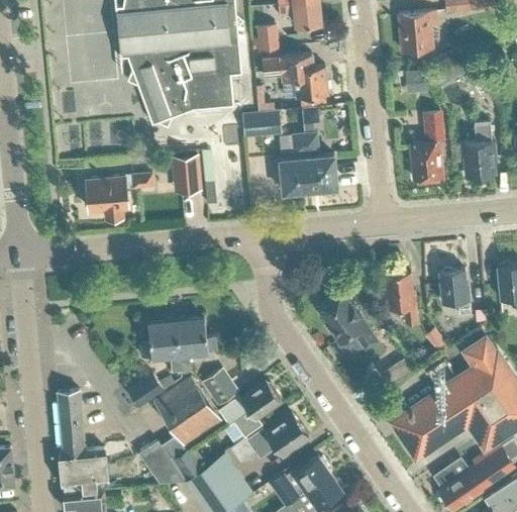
[(237,43),(238,42),(237,29),(243,21),(236,15),(234,1),(233,0),(122,0),(122,6),(114,6),(119,57),(126,57),(131,70),(126,80),(137,85),(151,125),(157,123),(167,128),(172,118),(192,110),(192,109),(232,105),(229,75),(240,74),(237,43)]
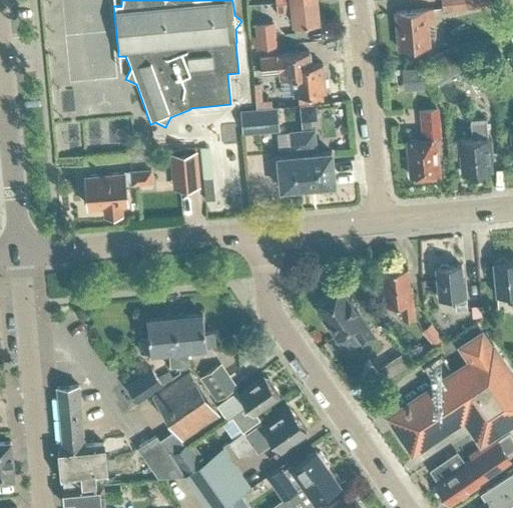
[(487,0),(440,0),(442,13),(489,8),(487,0)]
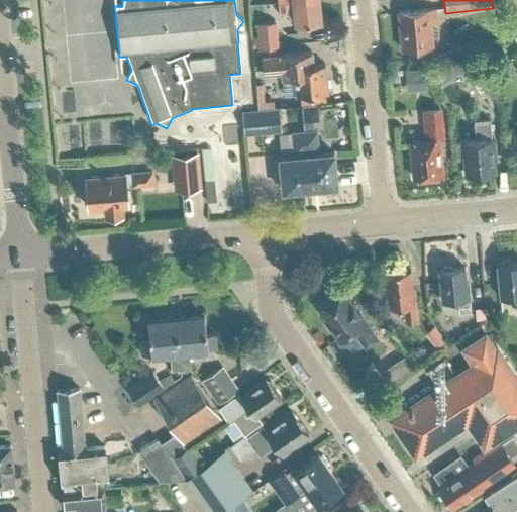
[(317,1),(278,6),(278,11),(274,11),(275,17),(294,15),(296,28),(320,25),(317,1)]
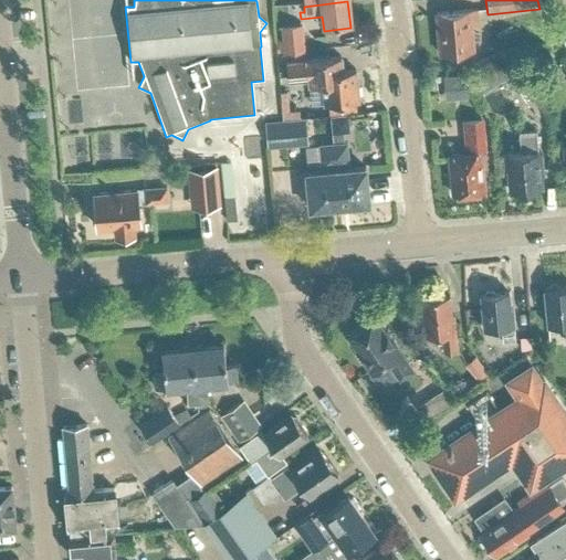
[(477,12),(470,13),(436,17),(439,57),(473,53),(471,28),(478,28),(477,12)]
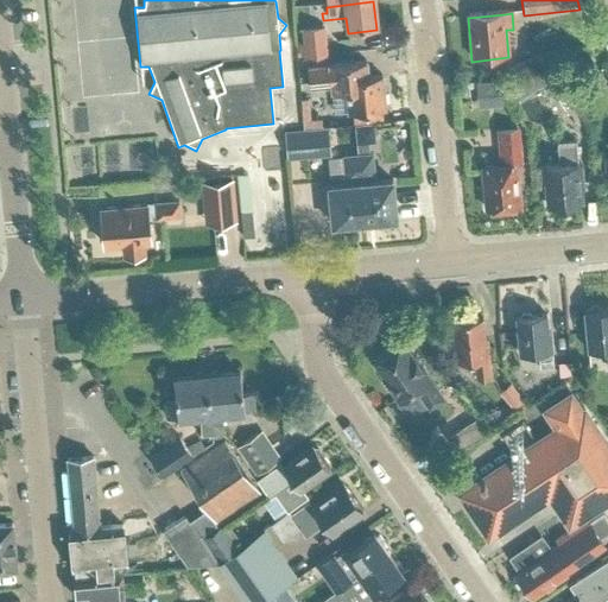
[(305,59),(327,57),(324,31),(303,33),(305,59)]
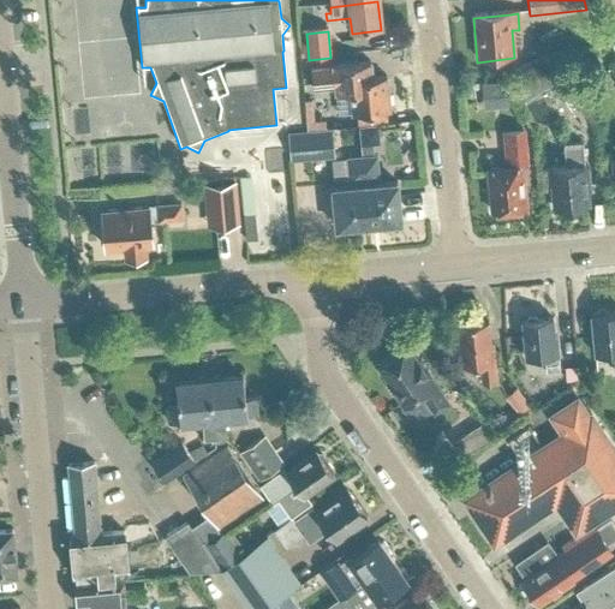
[(598,63),(571,81),(568,81),(584,103),(613,84),(598,63)]
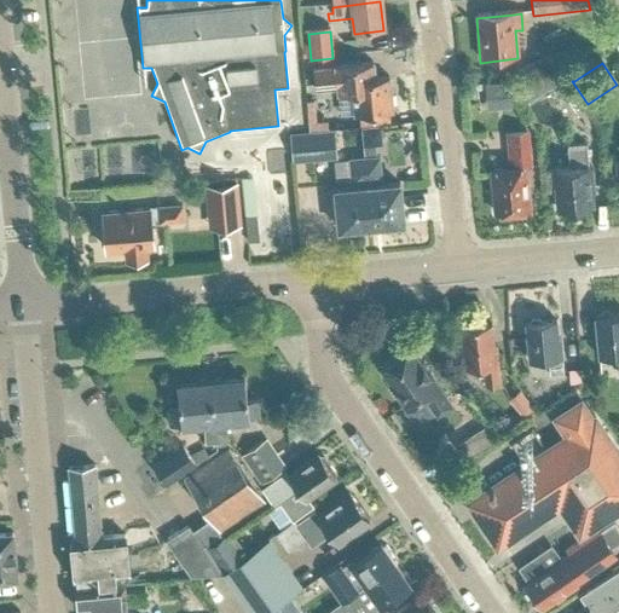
[(388,80),(375,81),(374,65),(333,68),(334,70),(312,71),(313,94),(335,93),(336,98),(352,97),(354,119),(392,115),(388,80)]
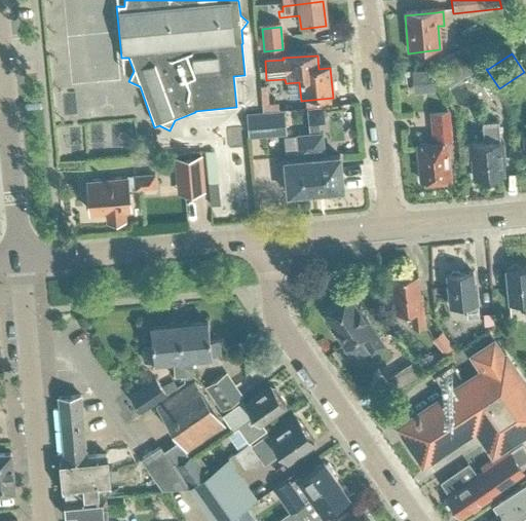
[(482,72),(474,59),(441,79),(449,91),(482,72)]
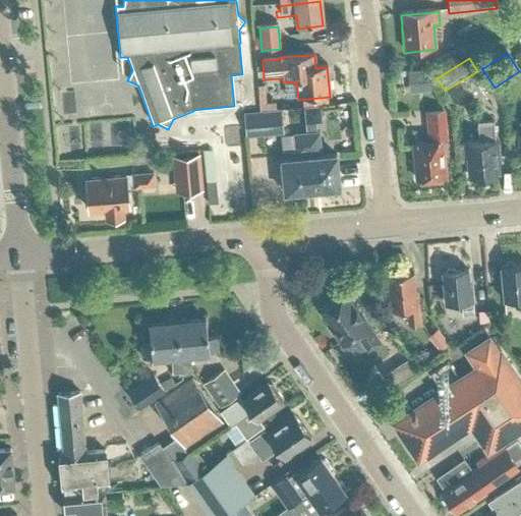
[(430,95),(427,72),(407,74),(409,97),(430,95)]
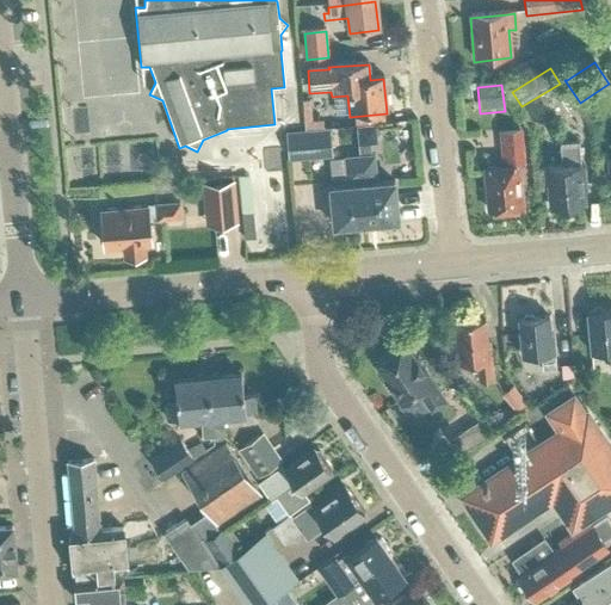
[(374,158),(371,158),(370,148),(377,147),(376,128),(356,129),(359,159),(365,226),(380,224),(380,227),(394,226),(394,223),(397,222),(394,184),(370,186),(369,180),(376,180),(374,158)]
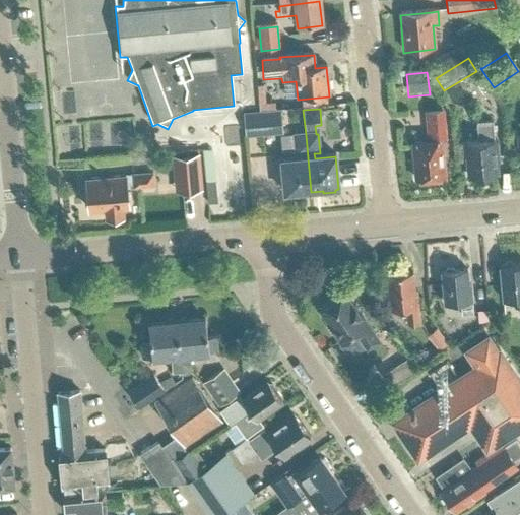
[(246,139),(260,138),(282,136),(279,112),(244,116),(246,139)]
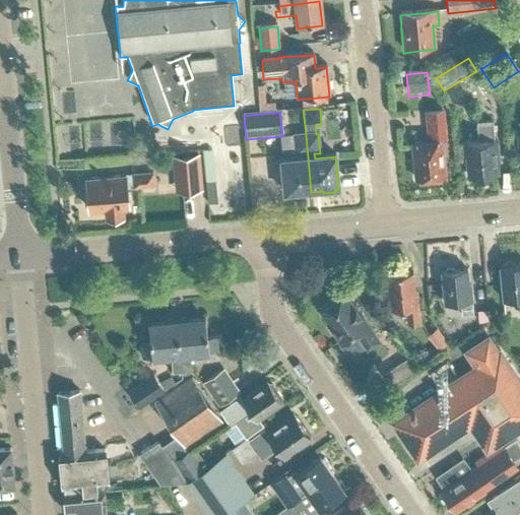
[(426,114),(427,127),(428,144),(412,145),(415,182),(418,182),(421,184),(428,183),(431,181),(444,180),(441,143),(446,143),(443,112),(426,114)]
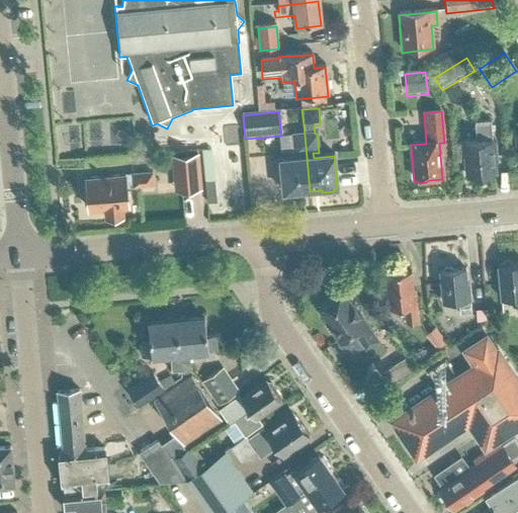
[(491,122),(477,124),(475,124),(476,143),(461,145),(462,159),(464,158),(466,178),(495,176),(494,165),(497,164),(495,142),(492,142),(491,122)]
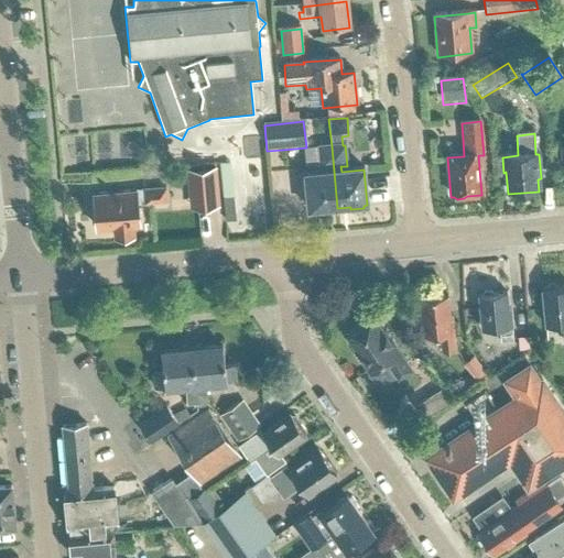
[(337,208),(332,146),(318,149),(320,168),(326,168),(326,173),(304,175),(308,211),(312,210),(312,214),(325,212),(325,209),(337,208)]
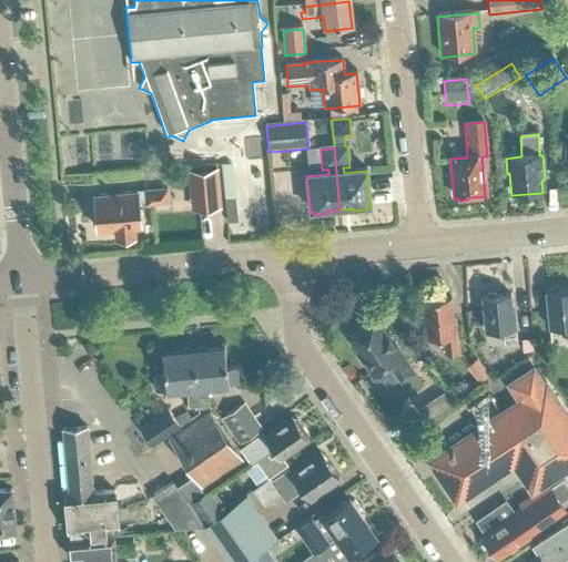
[(72,192),(95,191),(94,166),(71,166),(72,192)]
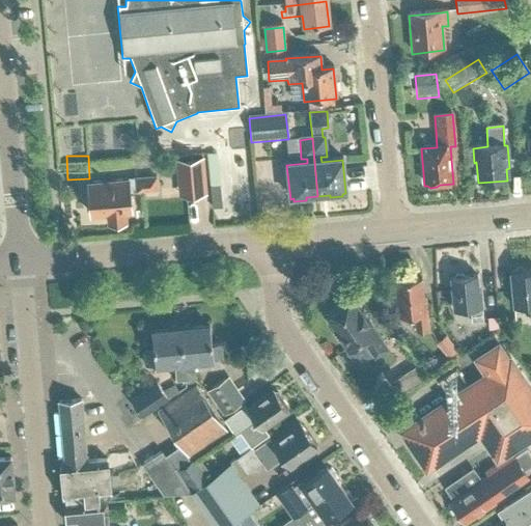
[(174,163),(177,200),(205,198),(201,161),(174,163)]
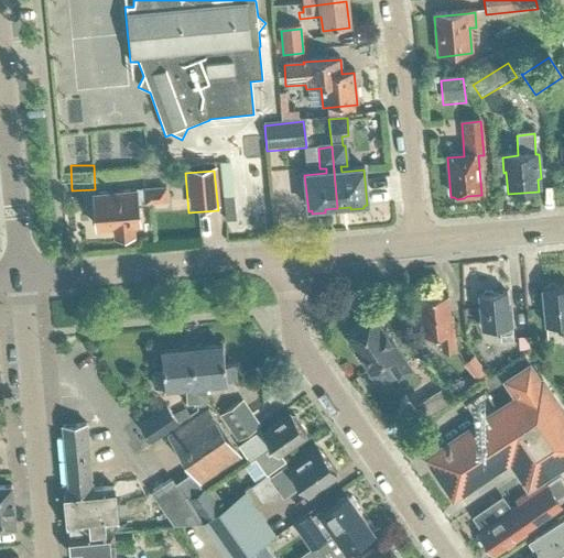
[(143,206),(166,204),(165,189),(136,192),(93,195),(95,215),(91,218),(93,225),(96,227),(96,230),(114,229),(115,237),(133,236),(133,227),(139,227),(137,201),(143,200),(143,206)]
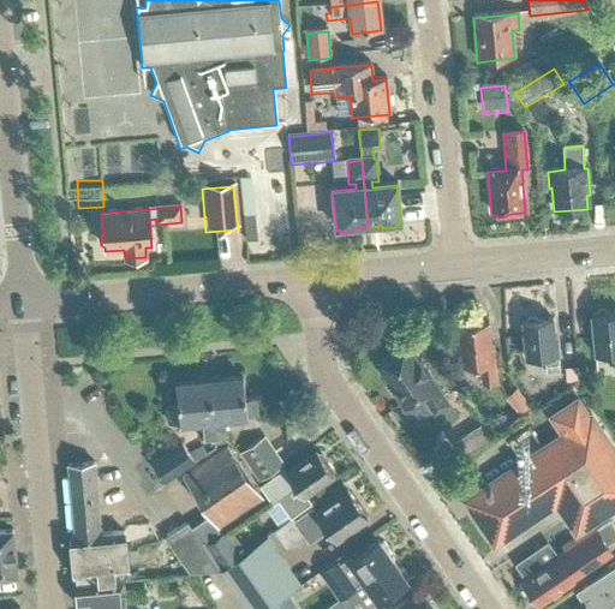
[(614,315),(607,316),(604,314),(598,315),(596,317),(591,317),(595,358),(613,356),(614,375),(614,315)]
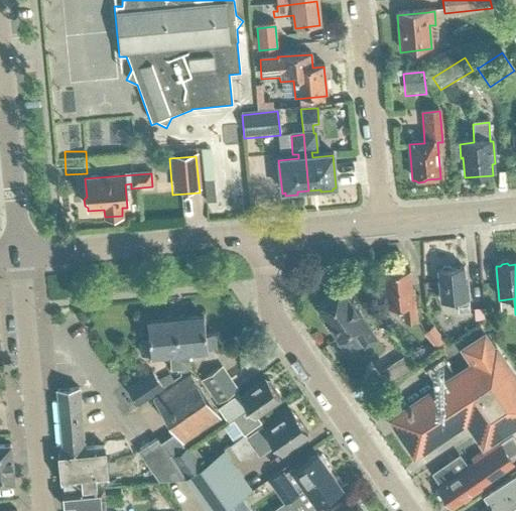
[(469,313),(470,313),(468,299),(469,299),(467,284),(465,284),(464,269),(450,271),(449,269),(442,269),(441,271),(437,272),(440,302),(457,300),(458,314),(459,314),(459,318),(470,317),(469,313)]
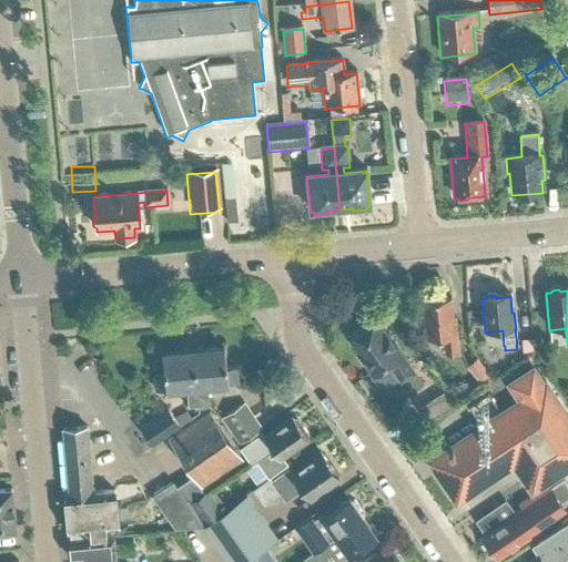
[(445,357),(458,356),(455,319),(453,319),(450,300),(422,303),(425,341),(443,339),(445,357)]
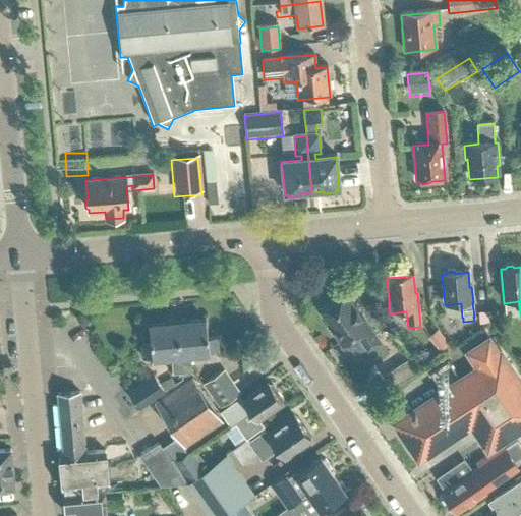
[(367,353),(380,344),(361,318),(360,319),(346,297),(321,314),(331,331),(330,332),(341,348),(356,337),(367,353)]
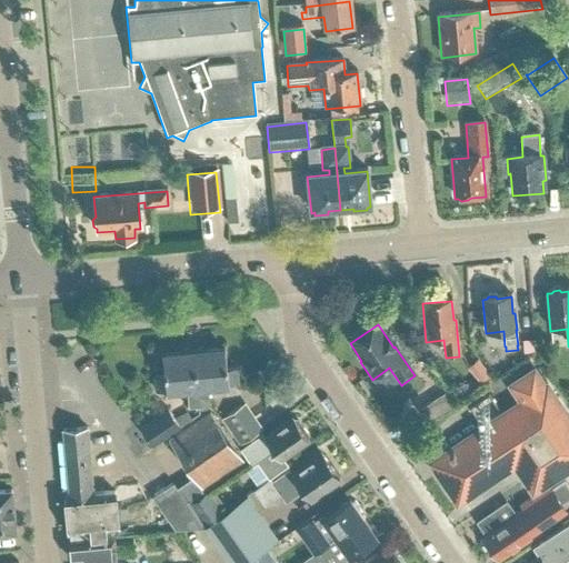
[(225,351),(193,354),(199,410),(209,409),(208,389),(237,385),(236,370),(227,371),(225,351)]
